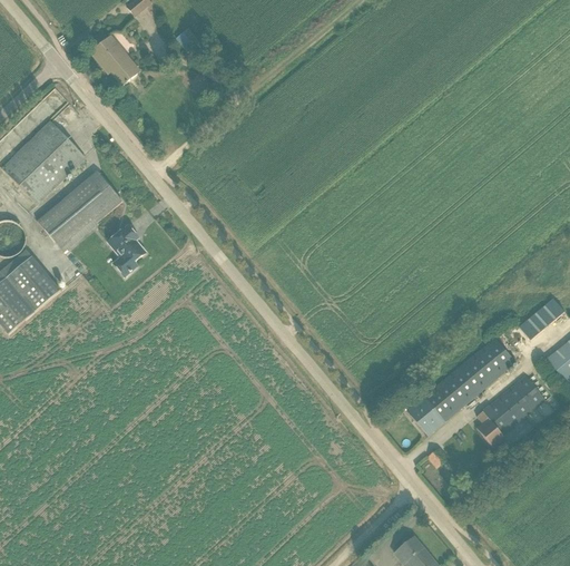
[(130,0),(126,5),(135,15),(151,1),(150,0),(130,0)]
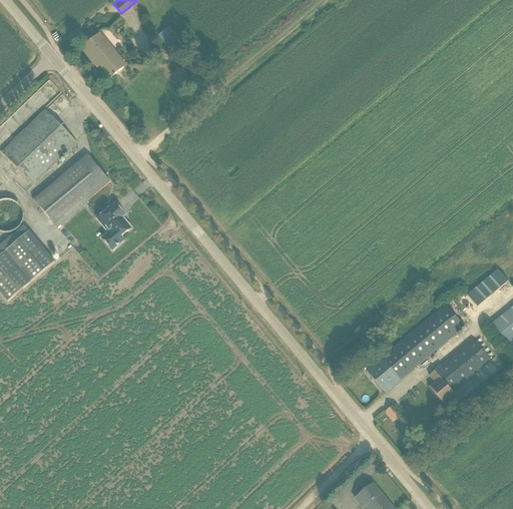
[(169,23),(157,32),(171,49),(182,40),(169,23)]
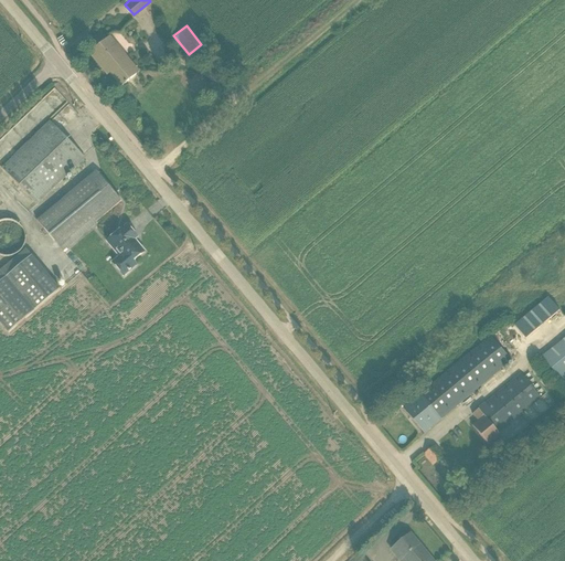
[(120,83),(139,67),(110,34),(91,51),(107,71),(109,69),(120,83)]
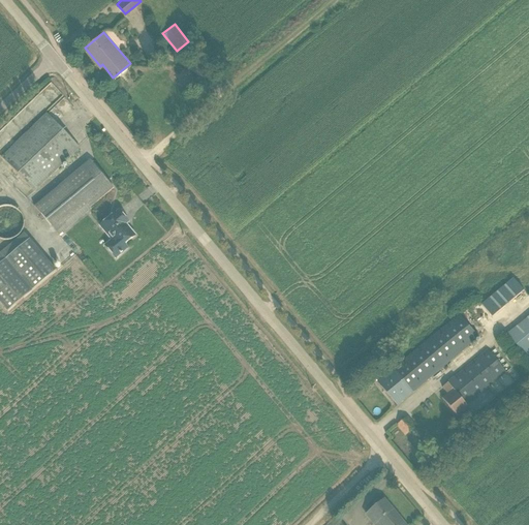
[(48,111),(1,154),(33,188),(79,145),(48,111)]
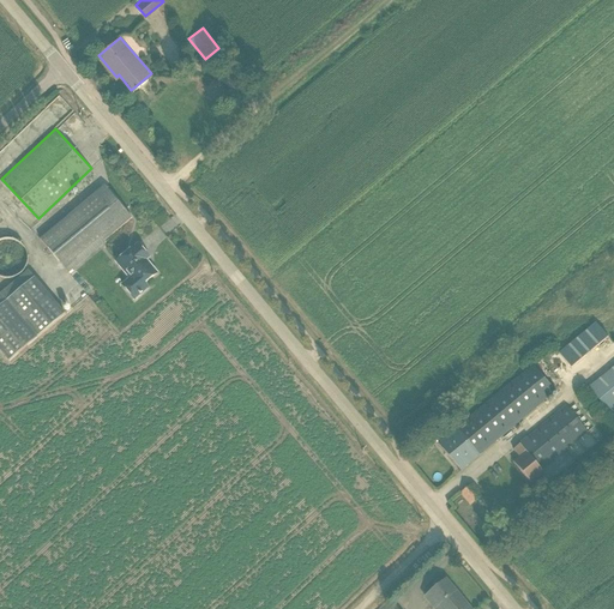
[(104,182),(40,236),(68,270),(106,240),(103,237),(131,215),(104,182)]
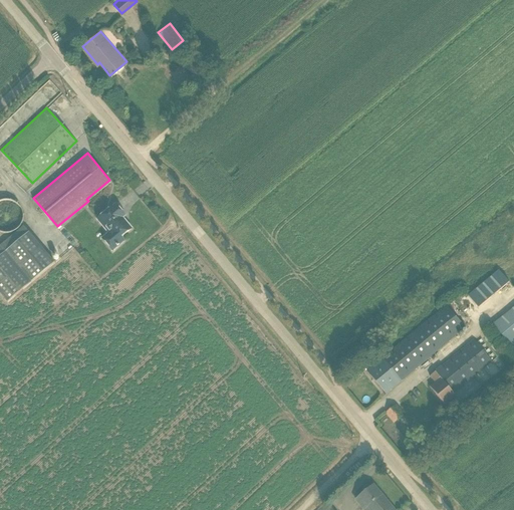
[(23,220),(24,217),(23,214),(23,211),(21,208),(19,206),(17,204),(13,202),(8,201),(5,201),(1,202),(0,202),(0,231),(1,232),(6,233),(10,233),(12,232),(16,231),(18,229),(20,227),(22,224),(23,220)]
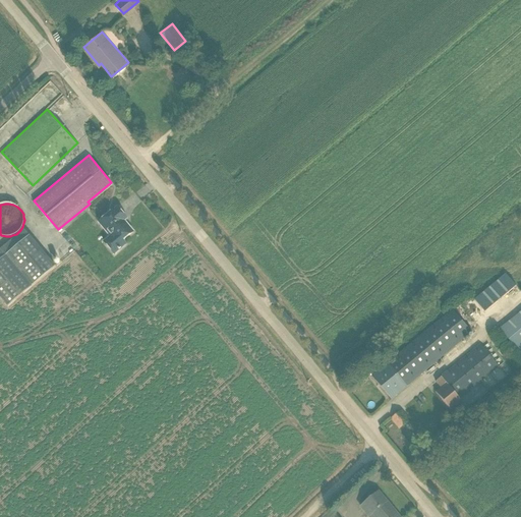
[(103,239),(114,252),(126,242),(122,237),(132,229),(123,218),(126,216),(117,205),(98,221),(109,233),(103,239)]
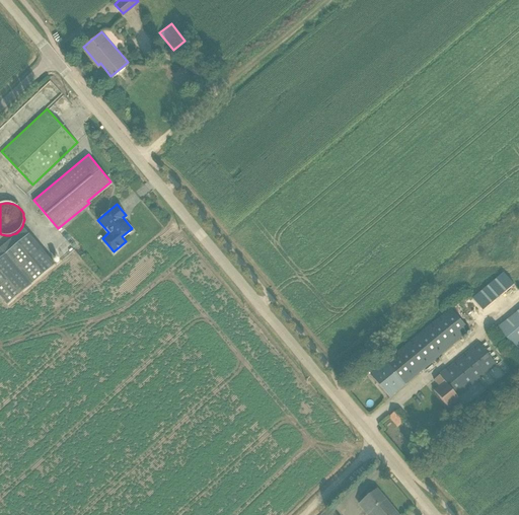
[(29,231),(28,232),(22,225),(0,244),(0,294),(7,303),(55,263),(29,231)]
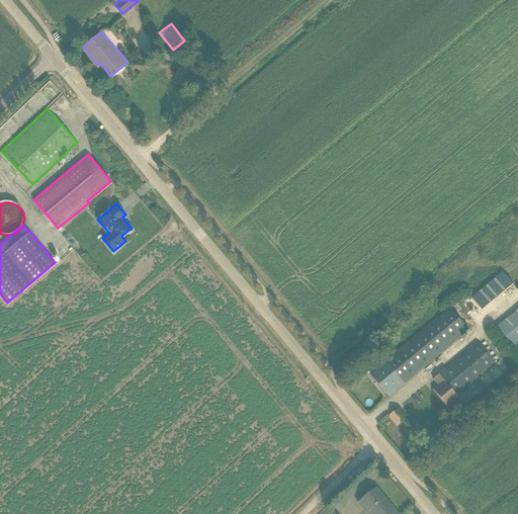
[(449,306),(370,371),(389,394),(468,327),(449,306)]
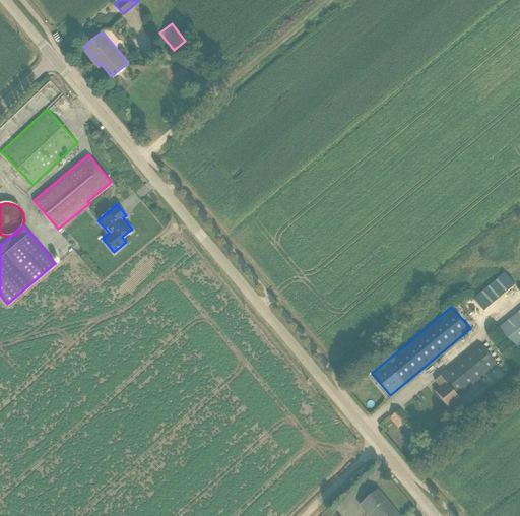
[(519,344),(519,307),(498,326),(516,348),(519,344)]
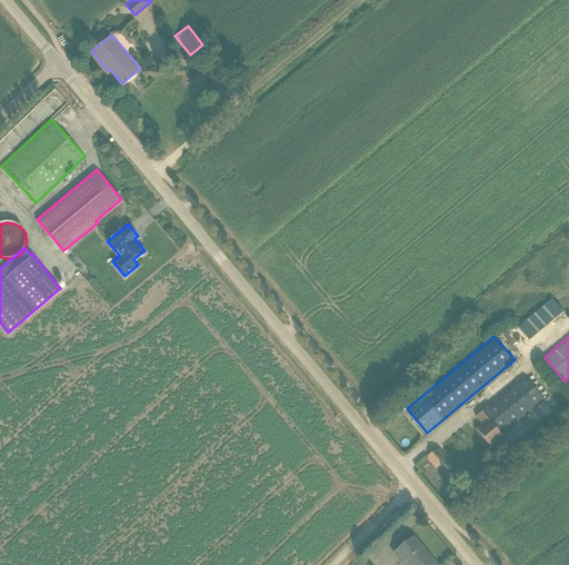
[(523,373),(481,408),(507,440),(509,439),(511,443),(531,427),(523,416),(545,398),(523,373)]
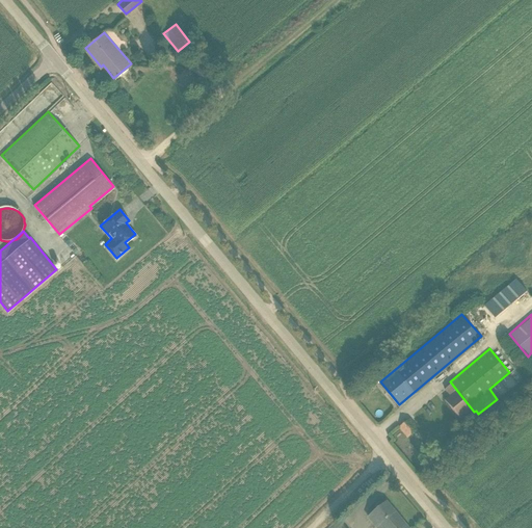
[(467,415),(472,410),(450,383),(445,388),(449,394),(444,398),(461,419),(467,415)]
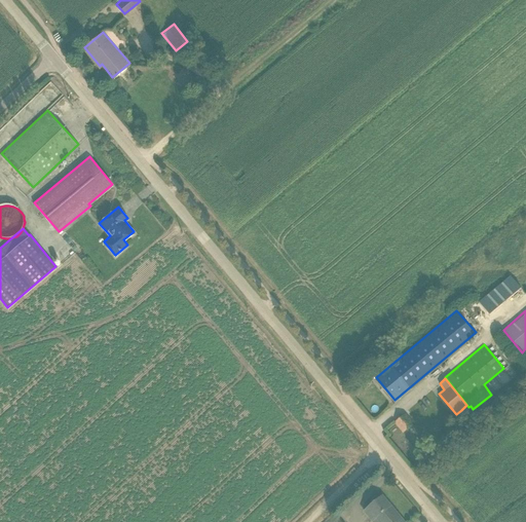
[(402,431),(413,421),(405,411),(393,420),(402,431)]
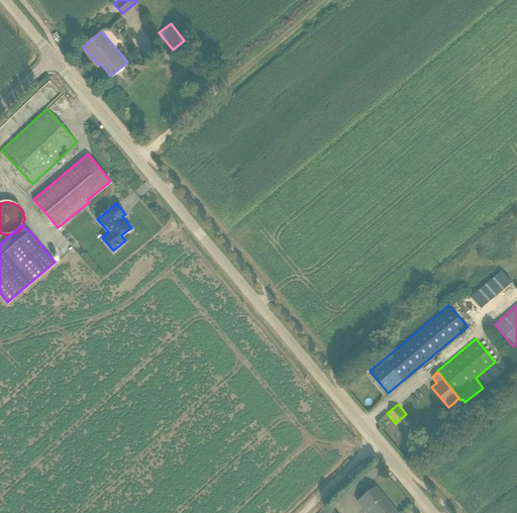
[(398,512),(375,486),(356,501),(367,512),(398,512)]
